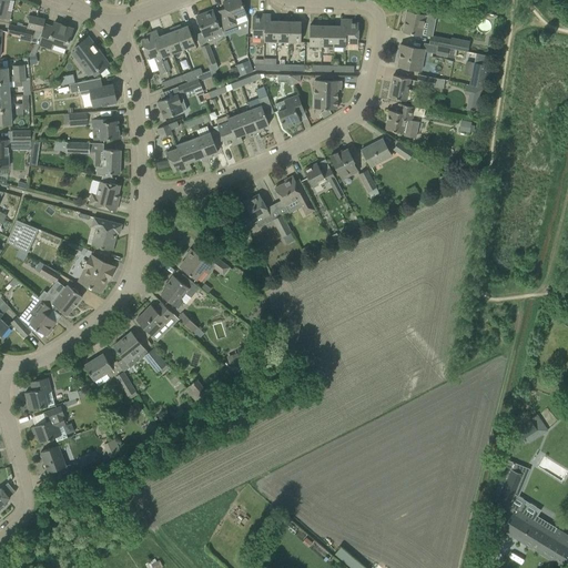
[(0,0),(0,17),(9,20),(11,12),(7,11),(9,0),(0,0)]
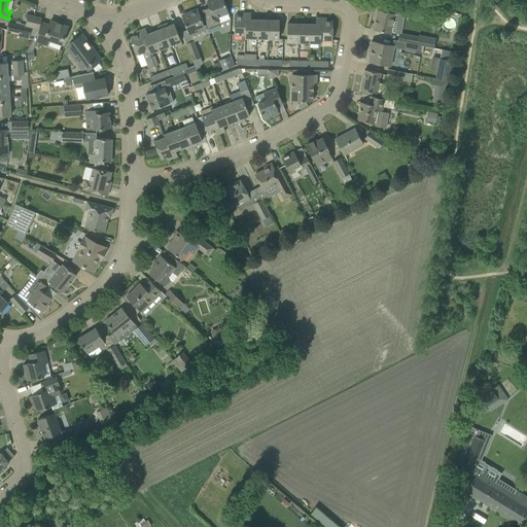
[(227,12),(229,12),(222,0),(212,0),(207,2),(209,7),(202,10),(208,27),(219,23),(230,19),(227,12)]
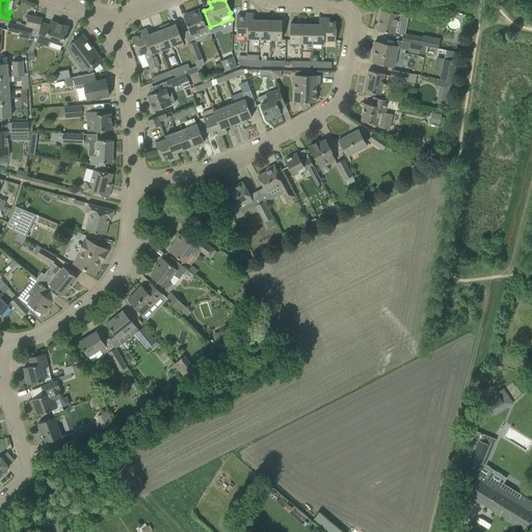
[(409,15),(406,14),(408,5),(388,1),(387,7),(383,6),(383,9),(381,9),(377,30),(395,33),(396,32),(403,34),(401,40),(421,44),(423,35),(406,32),(409,15)]
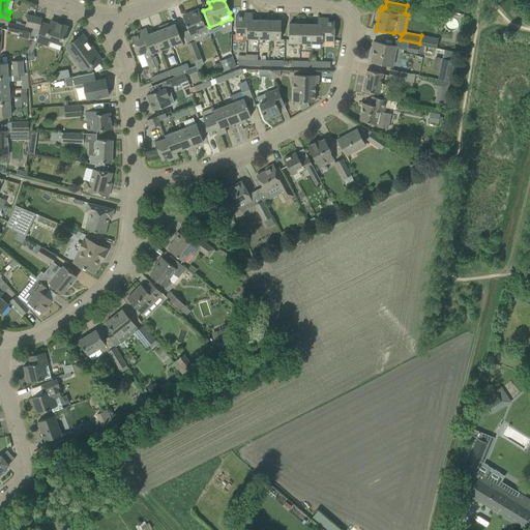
[(198,9),(182,16),(186,25),(188,30),(190,35),(198,33),(196,28),(204,25),(202,19),(198,9)]
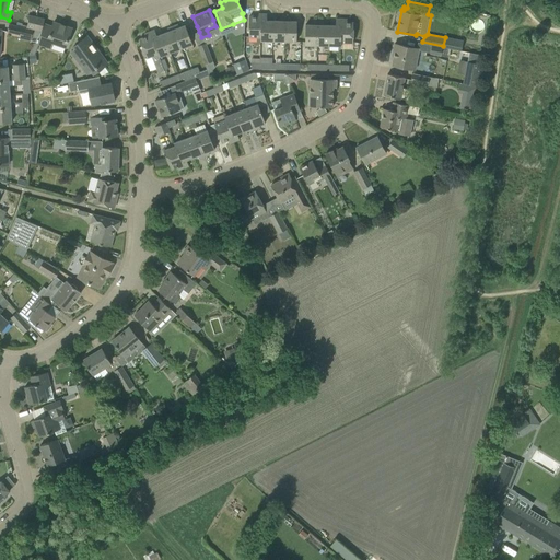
[(248,37),(260,37),(260,14),(255,13),(255,16),(248,16),(248,37)]
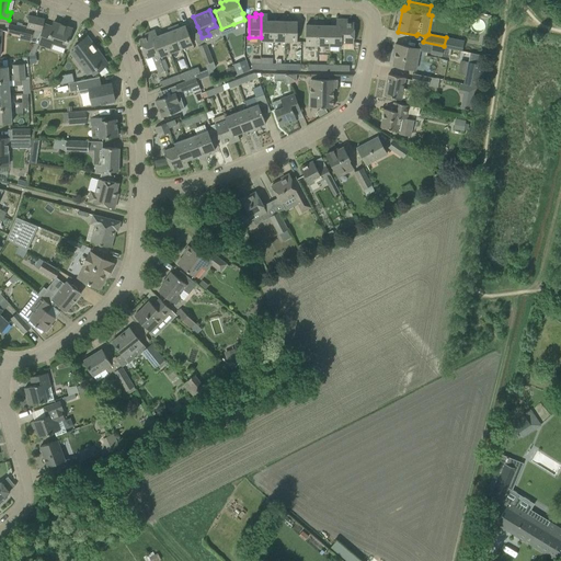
[(261,41),(273,42),(273,21),(266,21),(267,14),(261,14),(261,37),(261,41)]
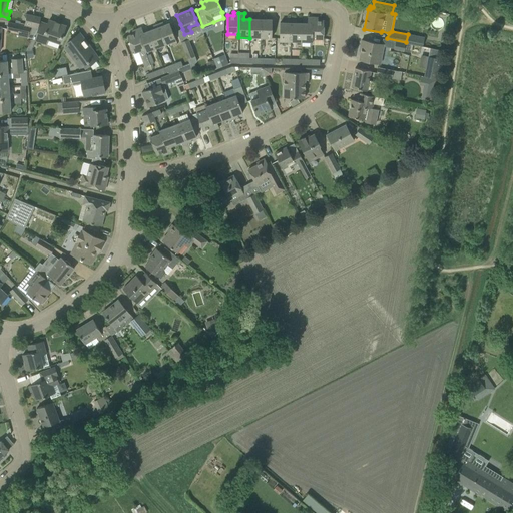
[(27,14),(24,25),(38,28),(40,17),(27,14)]
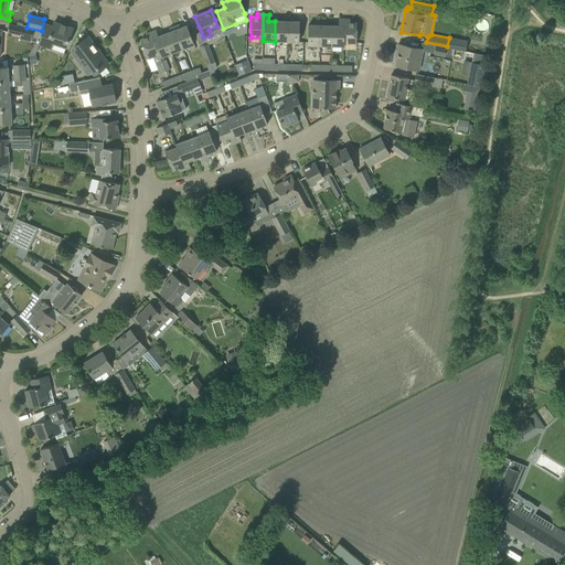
[(275,42),(287,42),(287,18),(281,18),(281,21),(275,21),(275,42)]
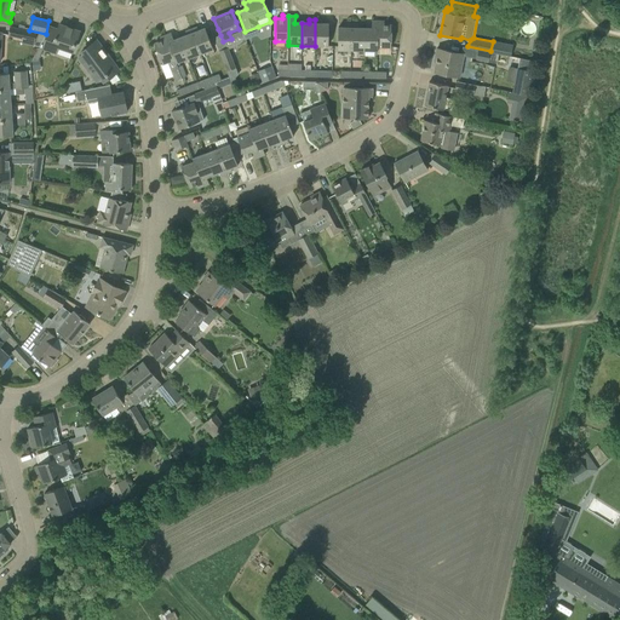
[(315,19),(315,46),(328,46),(328,23),(321,23),(321,19),(315,19)]
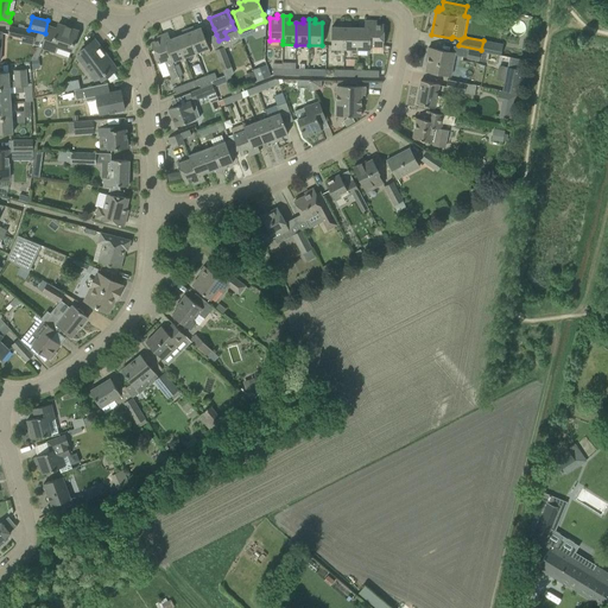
[(358,27),(356,50),(369,50),(371,46),(369,46),(371,20),(365,20),(363,27),(358,27)]
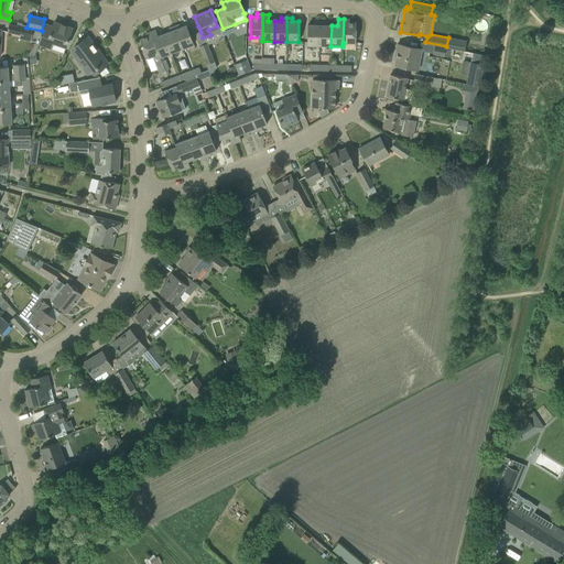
[(349,19),(344,19),(343,43),(344,43),(355,43),(356,23),(349,22),(349,19)]
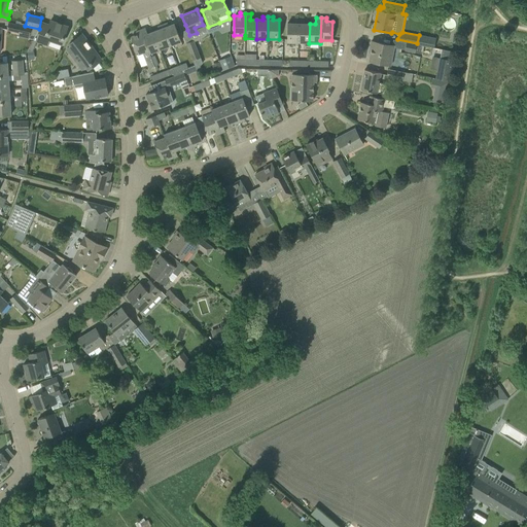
[(48,25),(41,23),(35,41),(47,45),(49,40),(61,44),(67,27),(50,21),(48,25)]
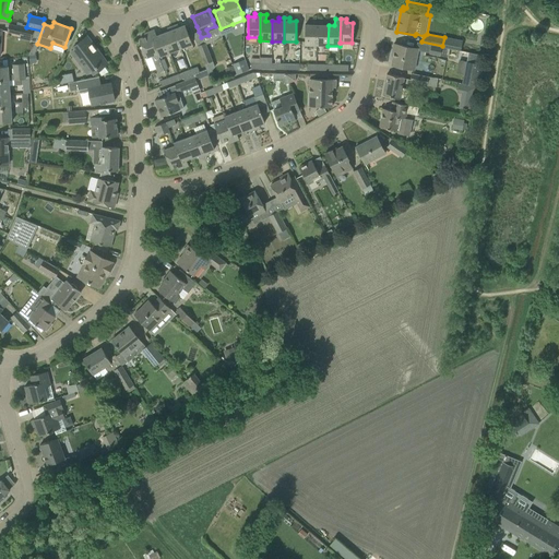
[(304,45),(316,45),(317,22),(311,22),(311,25),(305,25),(304,45)]
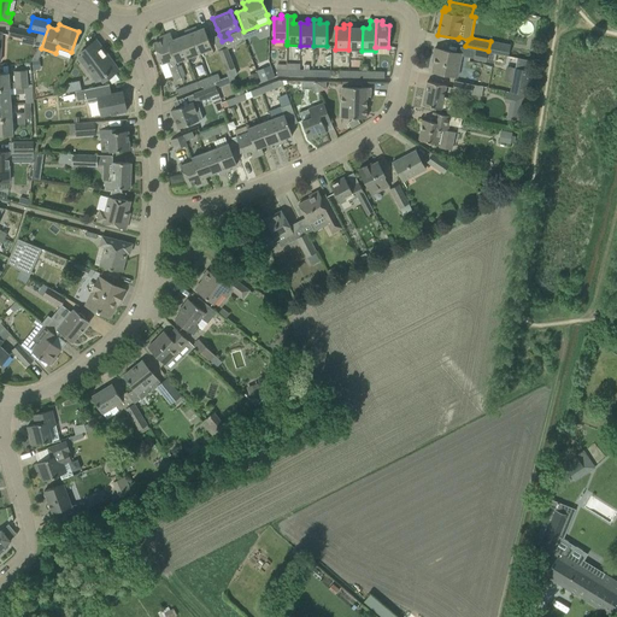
[(348,50),(362,51),(363,28),(356,28),(356,24),(350,24),(348,50)]
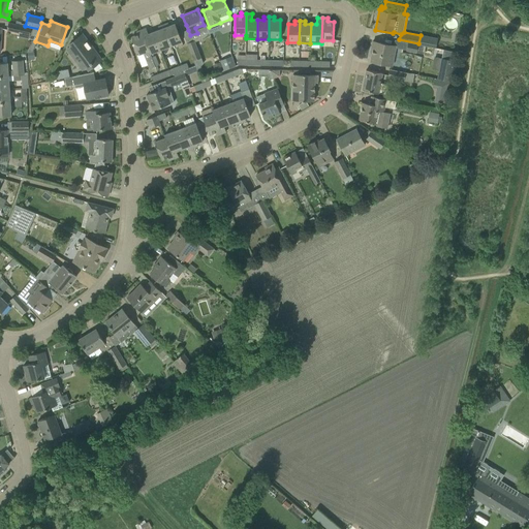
[(167,23),(163,25),(170,45),(181,41),(175,24),(168,26),(167,23)]
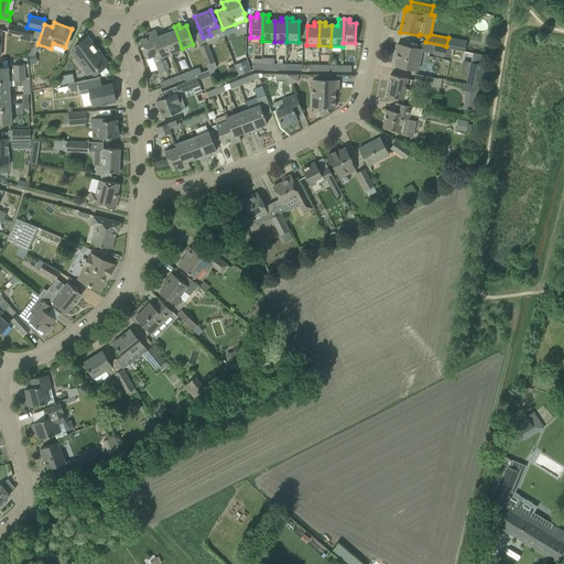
[(42,31),(26,28),(26,29),(23,29),(9,25),(7,32),(21,36),(20,39),(31,42),(31,41),(36,42),(42,31)]
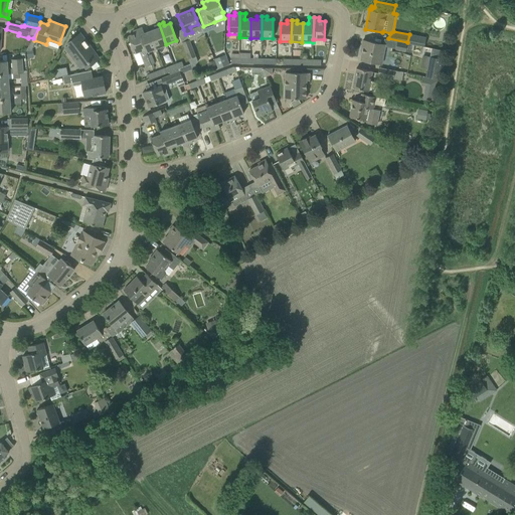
[(155,29),(149,31),(156,48),(166,44),(159,24),(154,26),(155,29)]
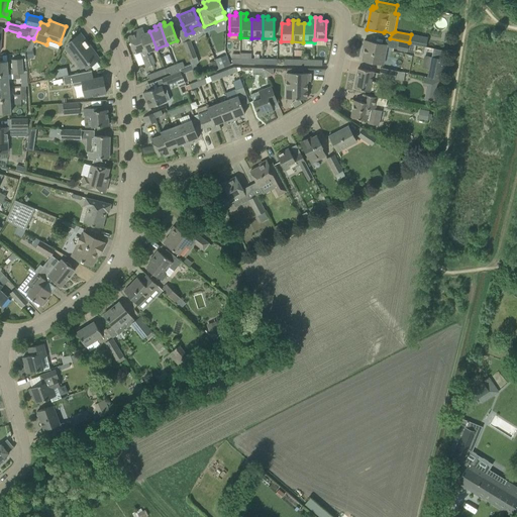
[(142,27),(137,29),(146,53),(157,48),(149,31),(144,33),(142,27)]
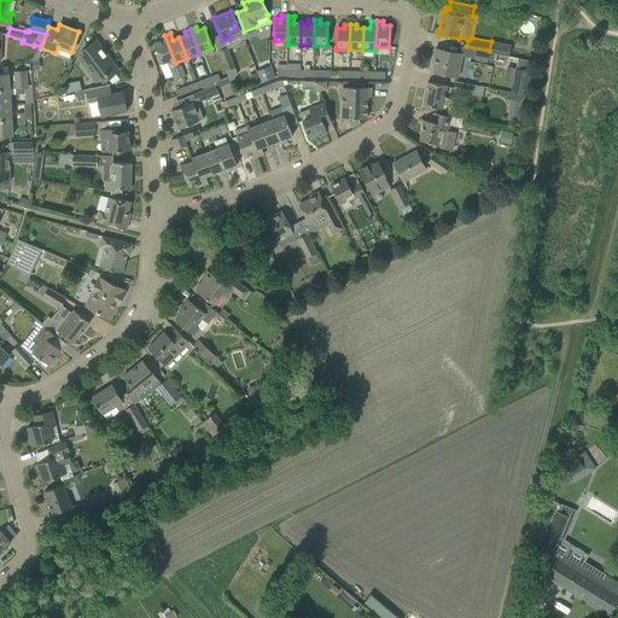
[(175,63),(164,35),(158,38),(161,41),(153,44),(162,64),(167,62),(174,81),(181,79),(175,63)]
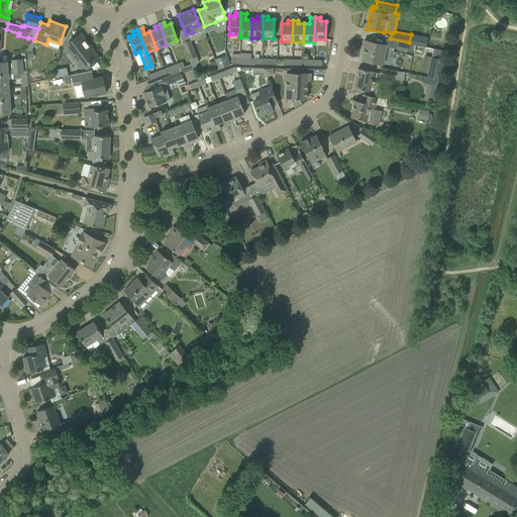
[(71,43),(65,48),(81,68),(88,63),(90,66),(99,59),(80,33),(70,41),(71,43)]
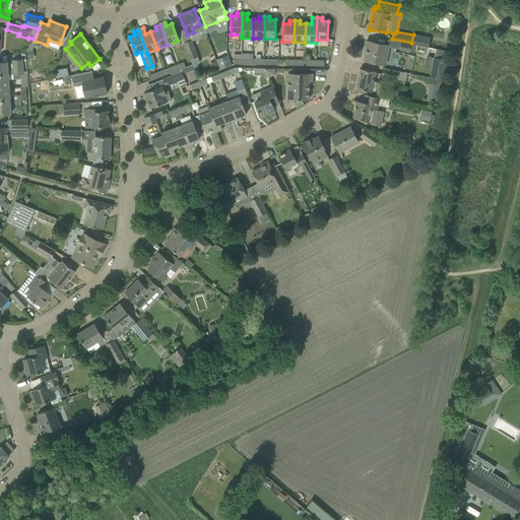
[(191,40),(183,43),(190,60),(192,65),(194,70),(198,68),(197,65),(194,58),(197,57),(191,40)]
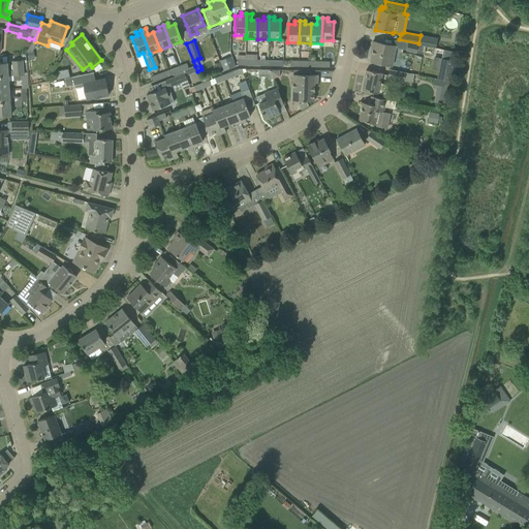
[(371,49),(372,50),(370,61),(380,63),(392,65),(395,45),(372,41),(371,49)]
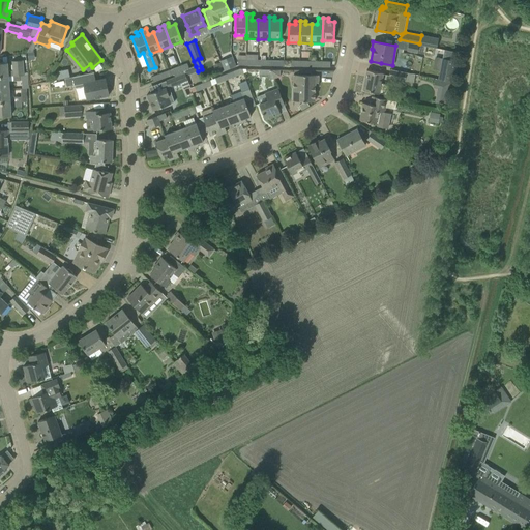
[(408,42),(407,51),(417,53),(418,45),(408,42)]
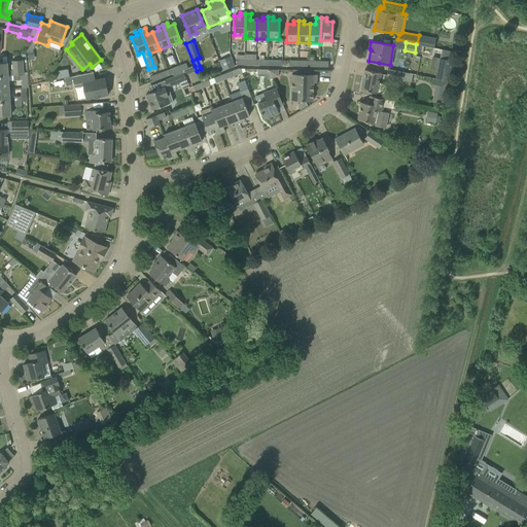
[(244,59),(244,65),(255,65),(255,59),(256,59),(256,55),(245,54),(245,59),(244,59)]
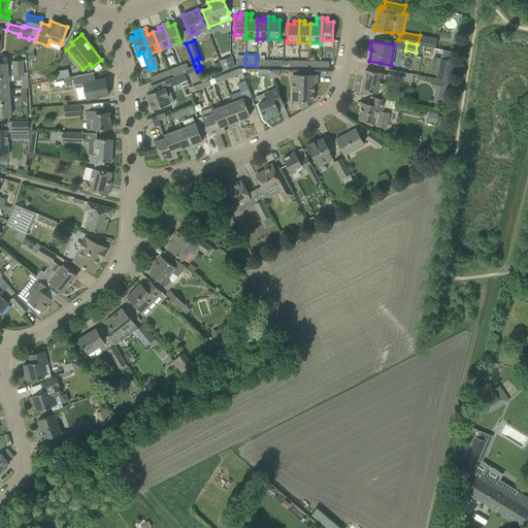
[(231,56),(219,60),(220,62),(223,68),(223,70),(234,65),(231,56)]
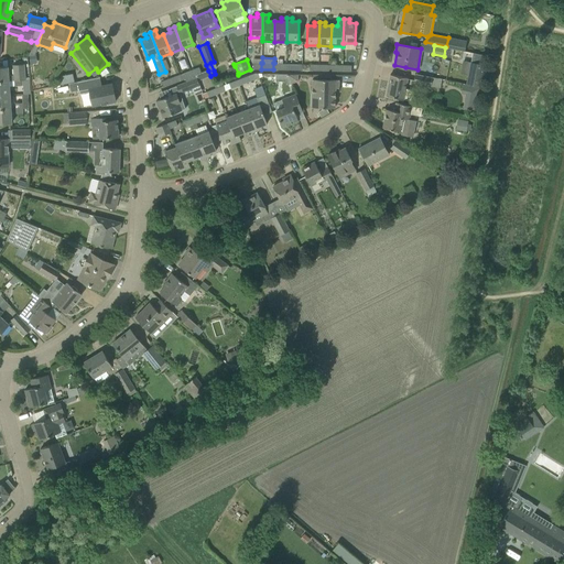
[(466,84),(479,86),(484,65),(470,62),(466,84)]
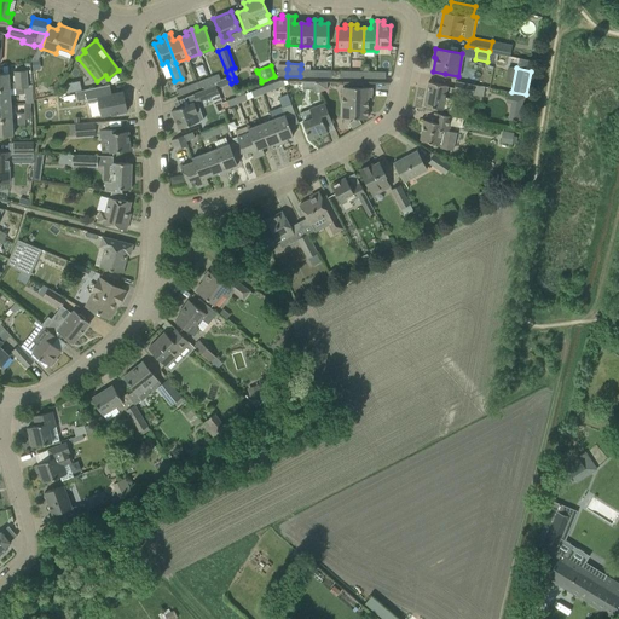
[(0,88),(10,88),(16,88),(23,88),(29,87),(27,70),(13,71),(15,82),(9,82),(9,73),(0,73),(0,88)]
